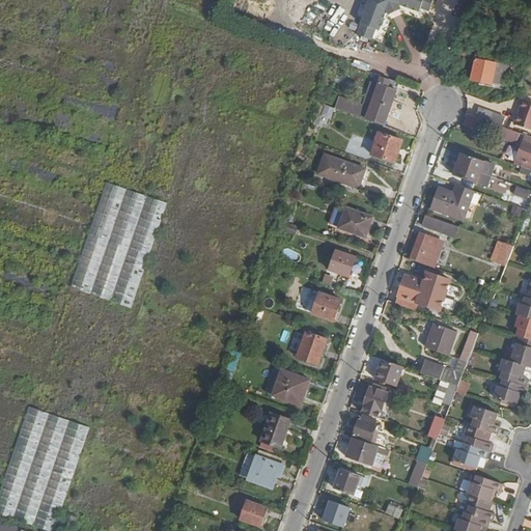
[(379,4),(384,5),(380,0),(358,0),(348,31),(364,35),(367,25),(372,6),(379,4)]
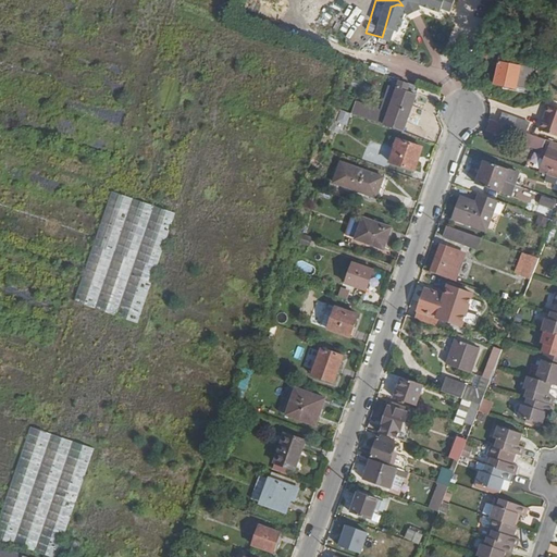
[(391,7),(385,26),(390,27),(397,4),(391,7)]
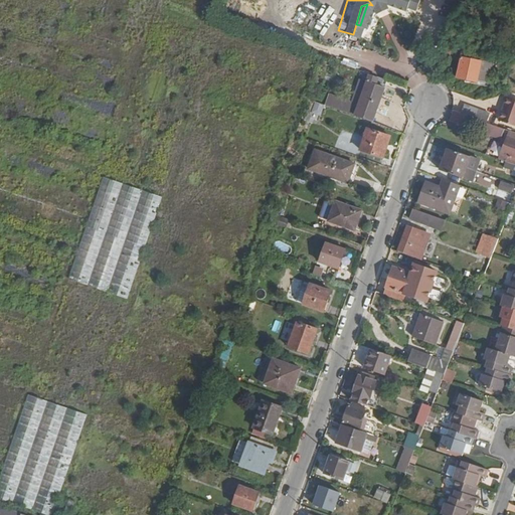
[(481,59),(483,52),(442,43),(440,51),(460,56),(456,77),(476,81),(476,80),(481,59)]
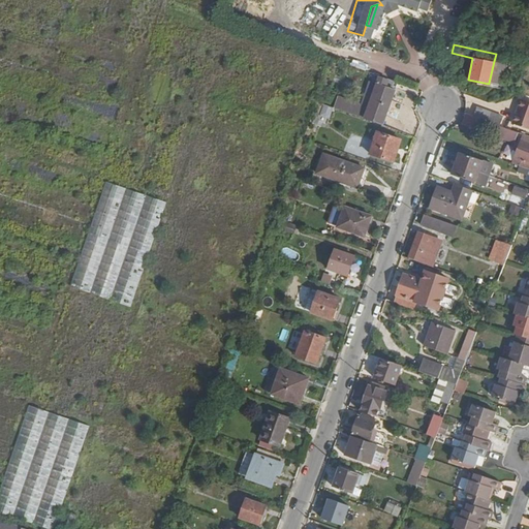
[(356,49),(353,64),(368,67),(371,52),(356,49)]
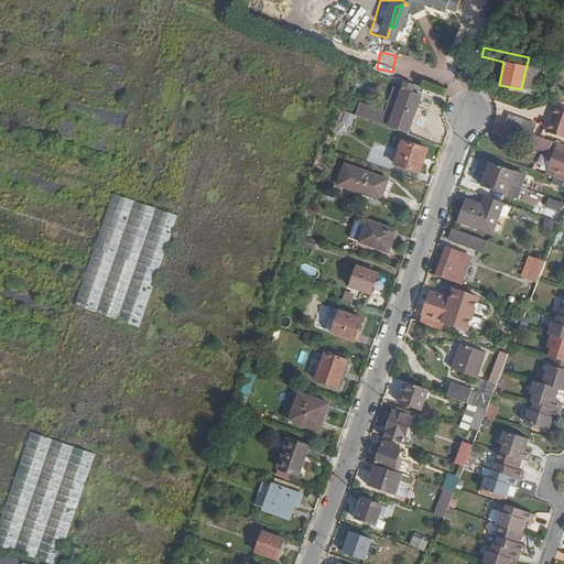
[(539,69),(527,65),(521,88),(533,90),(539,69)]
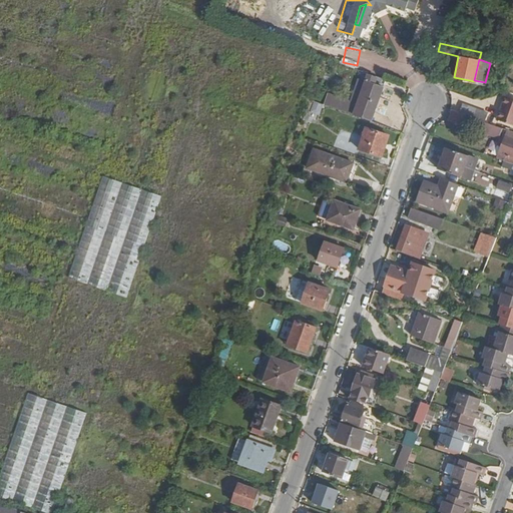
[(327,92),(323,103),(370,120),(382,85),(366,79),(357,103),(327,92)]
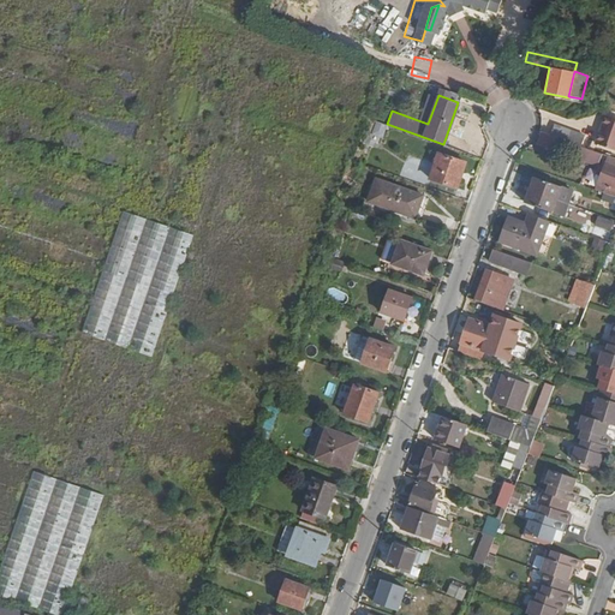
[(614,118),(605,114),(595,143),(614,150),(614,118)]
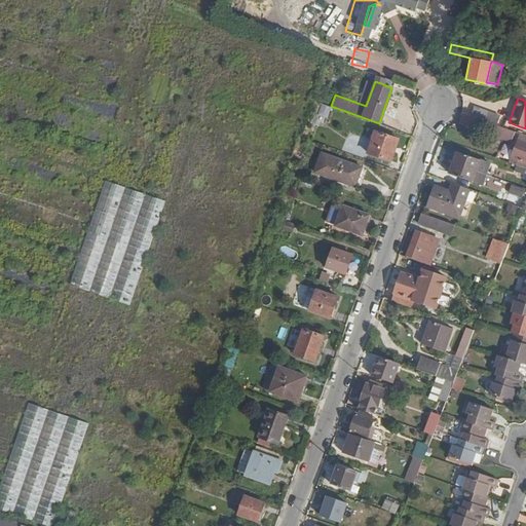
[(322,104),(314,120),(324,124),(331,108),(322,104)]
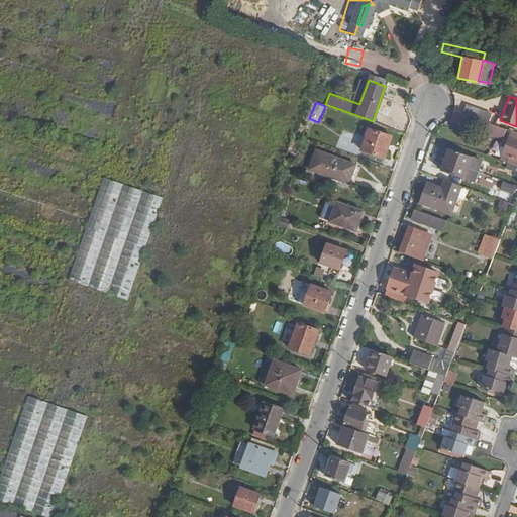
[(467,104),(463,113),(468,114),(471,115),(489,122),(492,114),(467,104)]
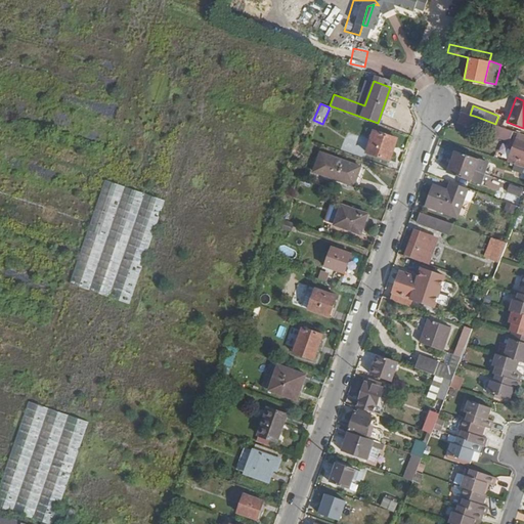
[(459,112),(454,123),(468,127),(472,116),(459,112)]
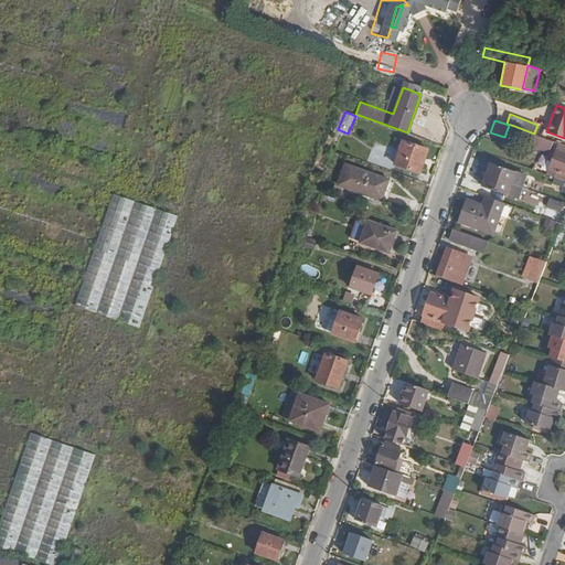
[(514,126),(511,125),(508,136),(547,151),(552,140),(534,134),(514,126)]
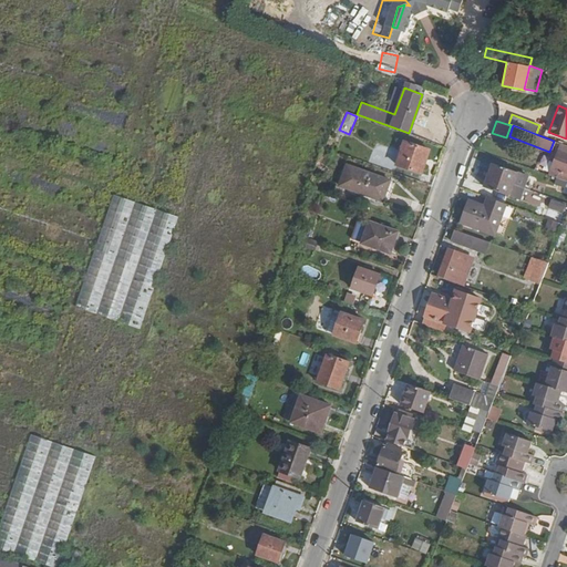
[(397,164),(421,172),(429,148),(404,141),(397,164)]
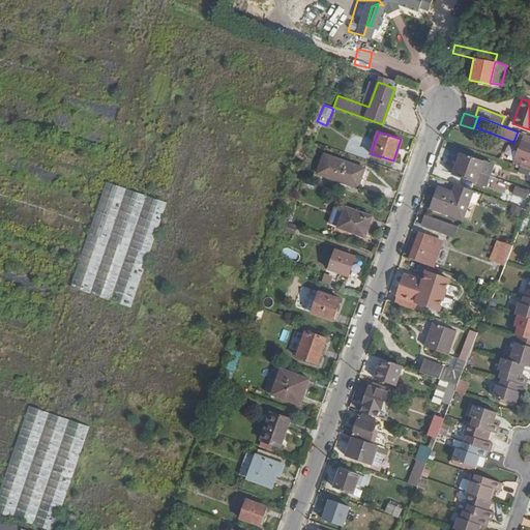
[(529,136),(524,134),(513,164),(521,166),(529,169),(529,136)]
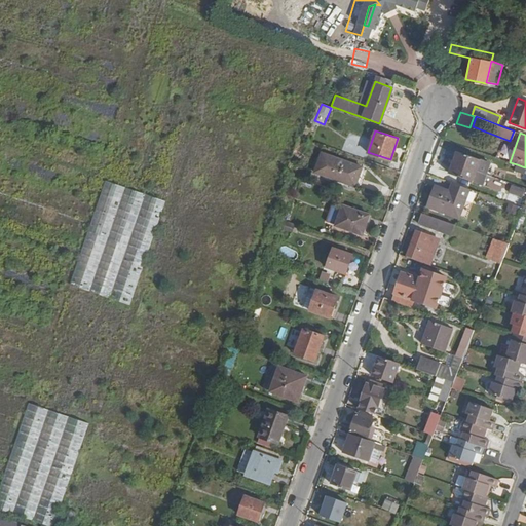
[(489,162),(456,150),(449,172),(482,183),(489,162)]
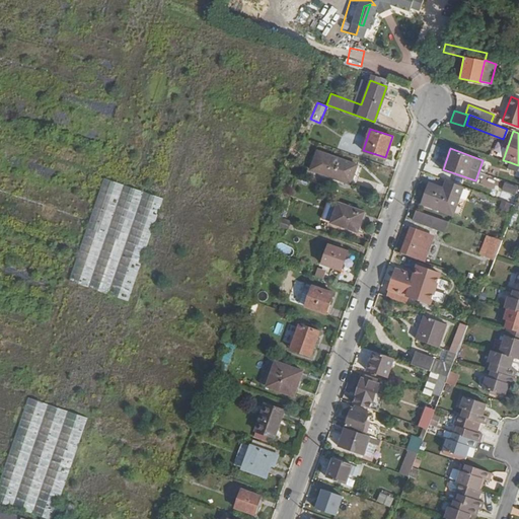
[(311,168),(350,183),(357,164),(317,150),(311,168)]
